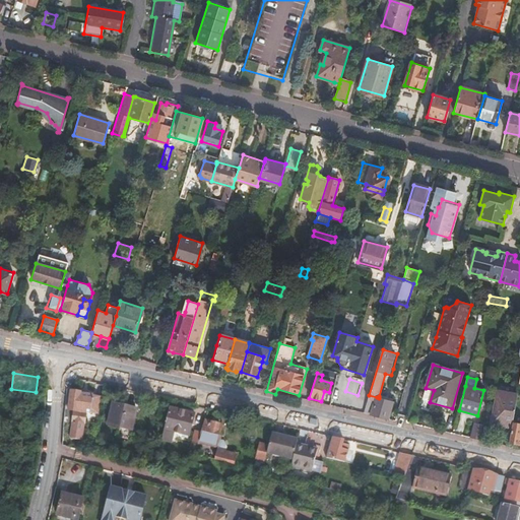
[(423,400),(430,402),(434,390),(426,388),(423,400)]
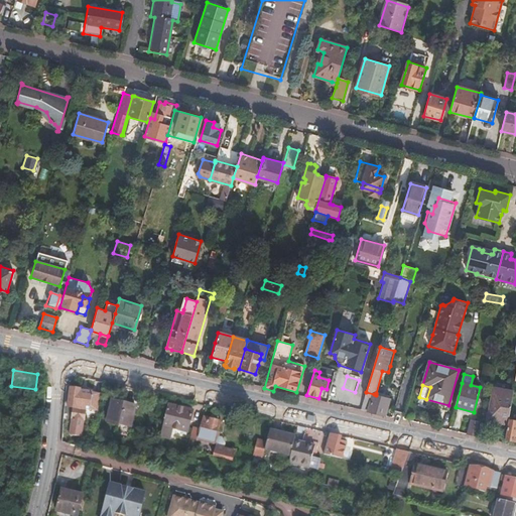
[(98,408),(100,390),(69,388),(68,406),(71,406),(70,427),(82,427),(83,407),(98,408)]
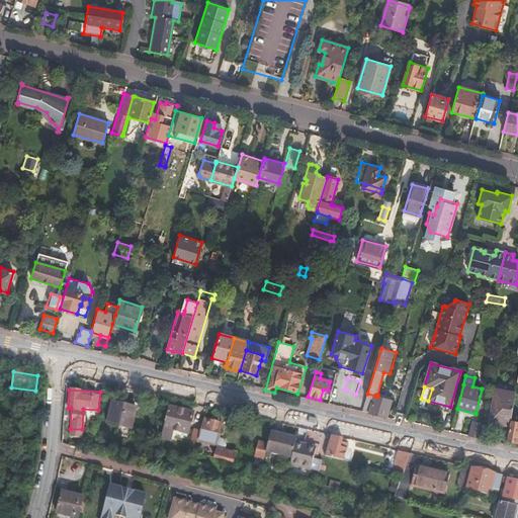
[(509,428),(510,421),(515,394),(495,390),(489,424),(509,428)]
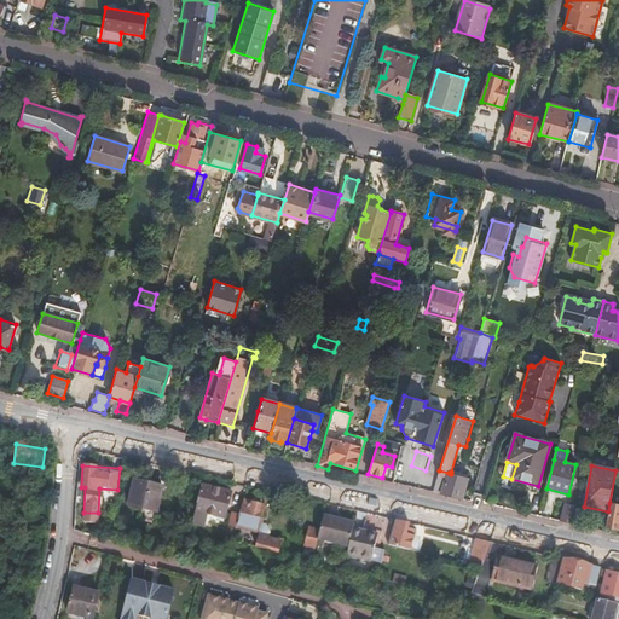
[(439,470),(433,491),(463,498),(468,479),(451,474),(449,473),(439,470)]
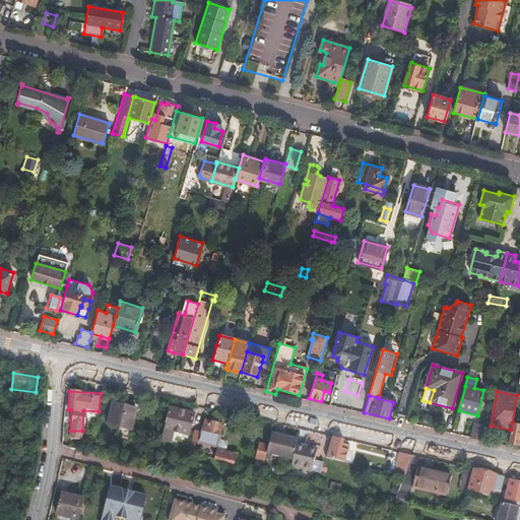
[(108,424),(131,430),(136,408),(112,403),(108,424)]
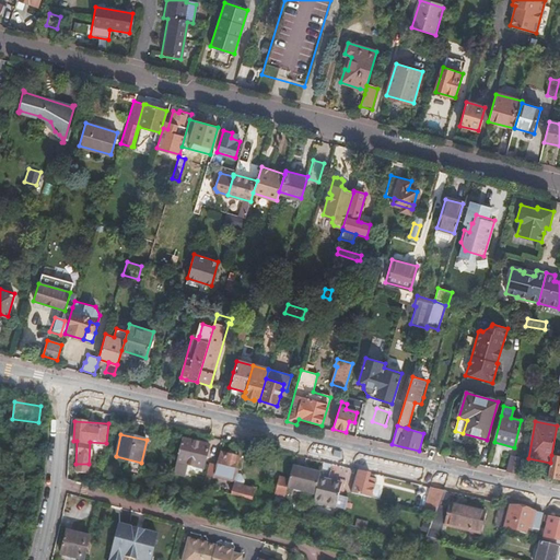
[(177,463),(202,469),(209,445),(183,439),(177,463)]
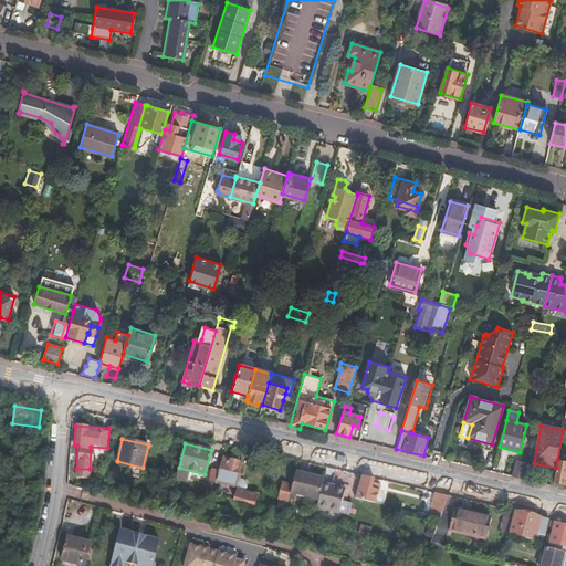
[(241,462),(222,457),(216,482),(236,486),(238,490),(234,501),(252,505),(255,493),(243,490),(244,486),(240,479),(237,478),(241,462)]
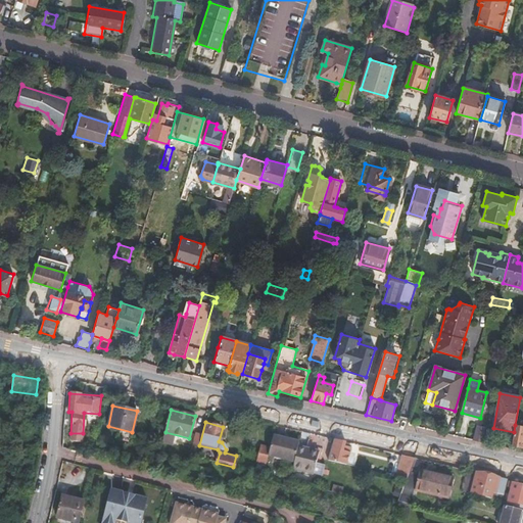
[(485,428),(476,425),(472,441),(482,443),(485,428)]
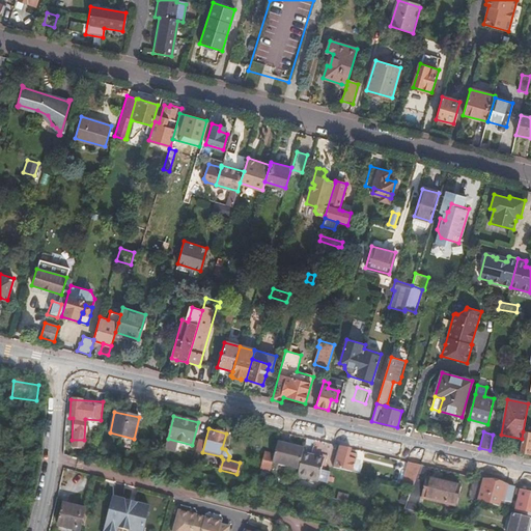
[(522,439),(520,452),(530,453),(530,432),(523,431),(522,439)]
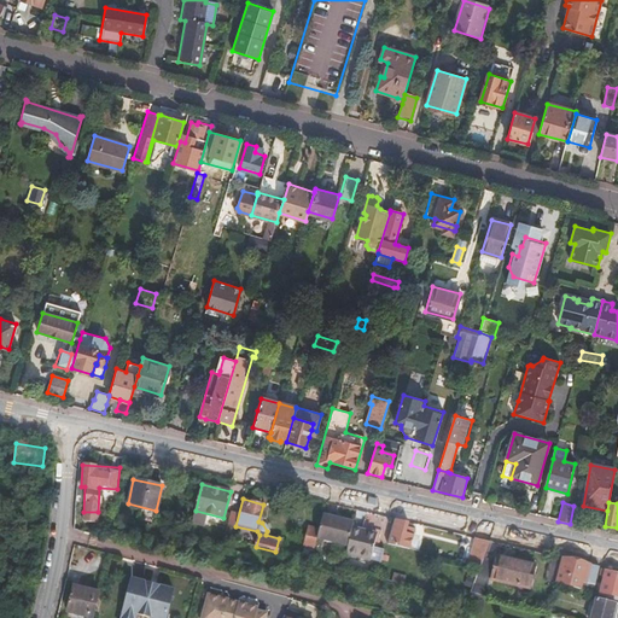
[(354,523),(324,516),(320,531),(318,540),(348,547),(353,529),(354,523)]
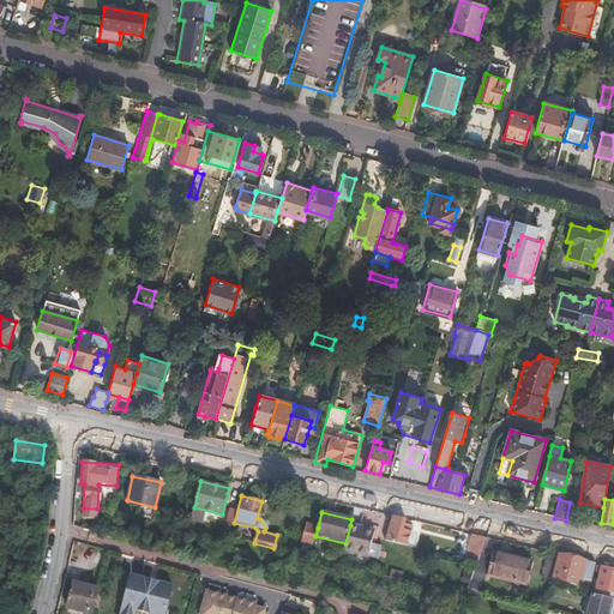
[(405,518),(391,516),(385,540),(396,543),(407,546),(413,525),(404,523),(405,518)]
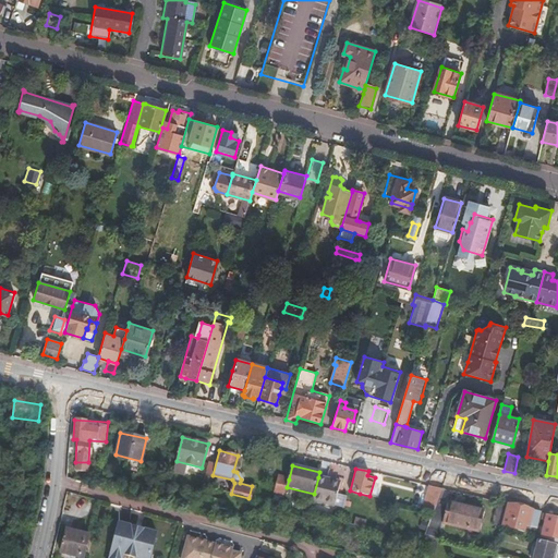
[(287,487),(289,480),(279,477),(275,493),(286,495),(287,487)]
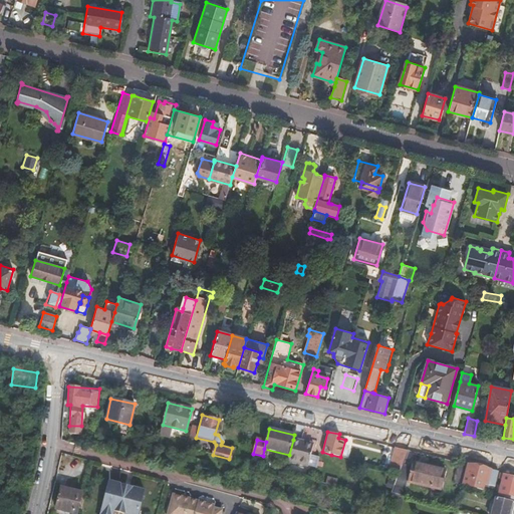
[(289,455),(287,462),(309,467),(311,456),(314,444),(293,440),(289,455)]
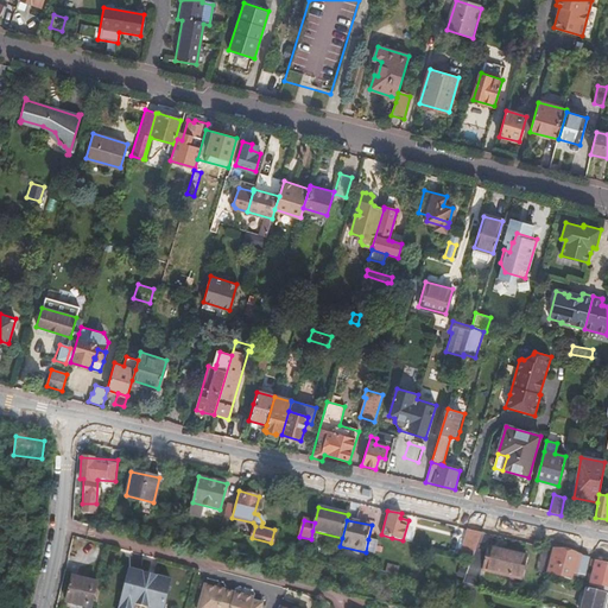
[(466,551),(474,552),(475,549),(481,532),(470,530),(463,550),(466,551)]
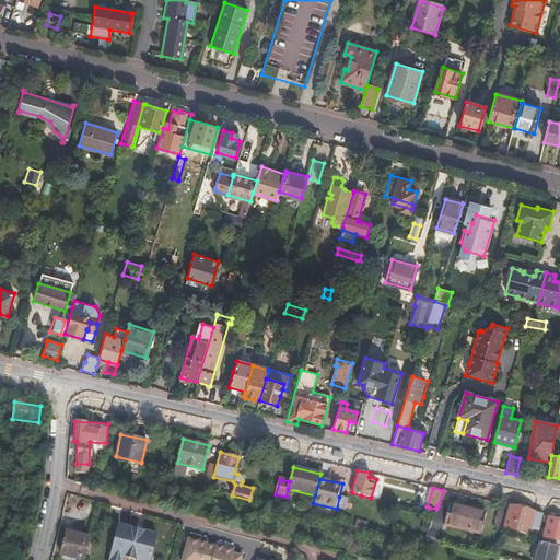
[(339,497),(337,509),(345,510),(347,498),(339,497)]
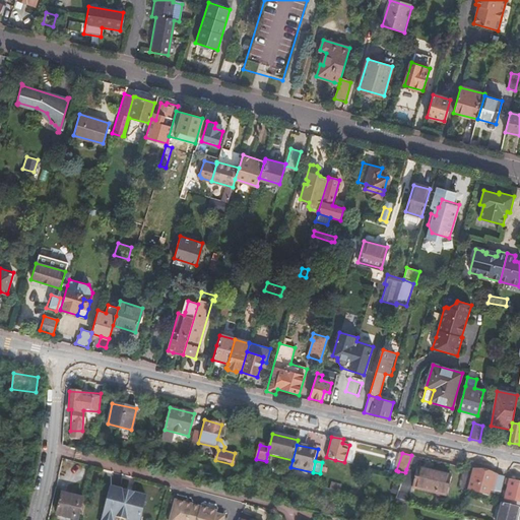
[(417,472),(413,488),(445,496),(450,475),(418,467),(417,472)]
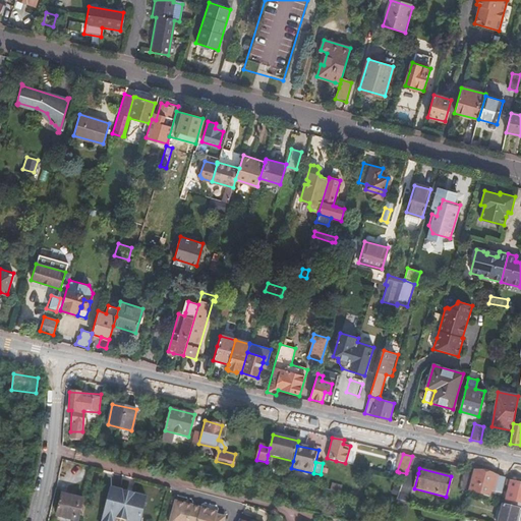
[(405,477),(400,491),(407,495),(410,489),(411,488),(414,488),(418,473),(407,470),(406,473),(405,477)]
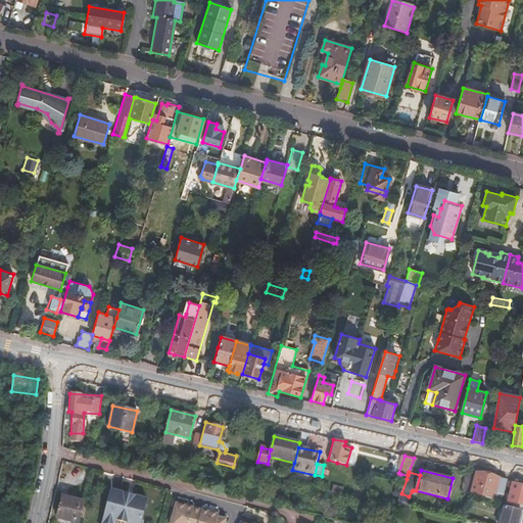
[(502,495),(506,479),(491,476),(474,473),(470,493),(490,498),(492,493),(502,495)]
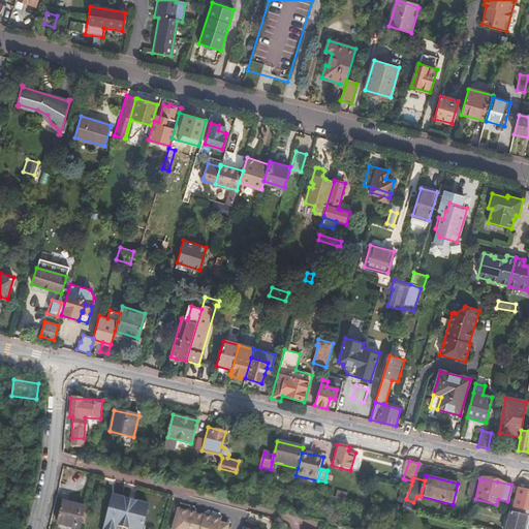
[(515,506),(528,509),(528,492),(515,489),(511,501),(516,501),(515,506)]
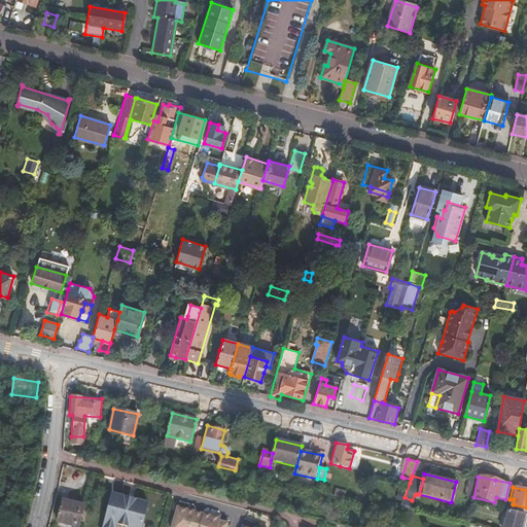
[(112,493),(104,526),(107,526),(115,526),(117,523),(131,526),(141,526),(148,503),(137,500),(135,505),(123,502),(125,496),(112,493)]
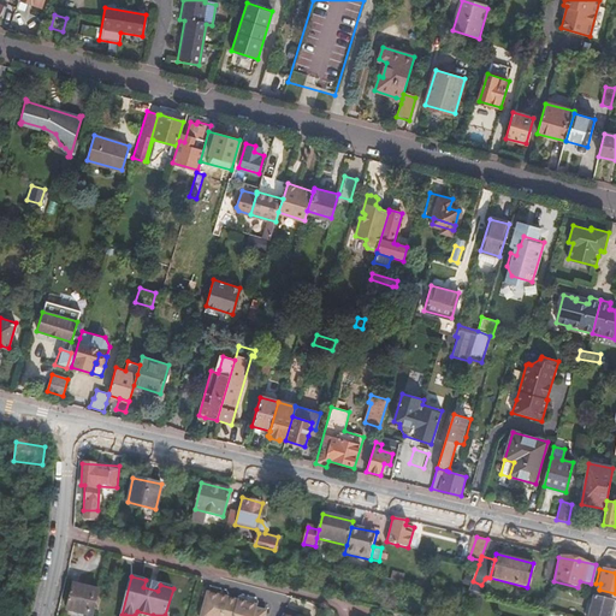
[(146,580),(143,587),(158,591),(160,585),(146,580)]
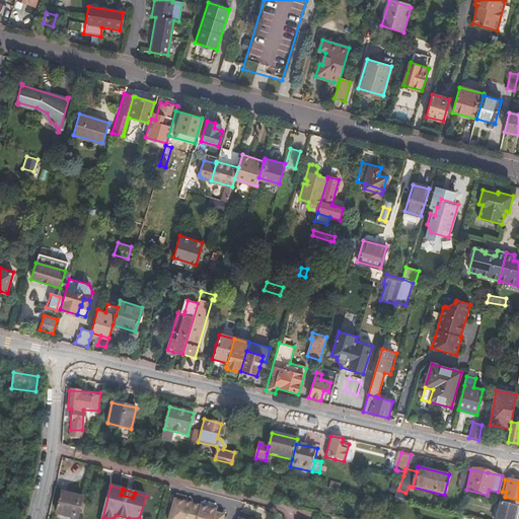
[(398,490),(395,498),(403,500),(405,493),(398,490)]
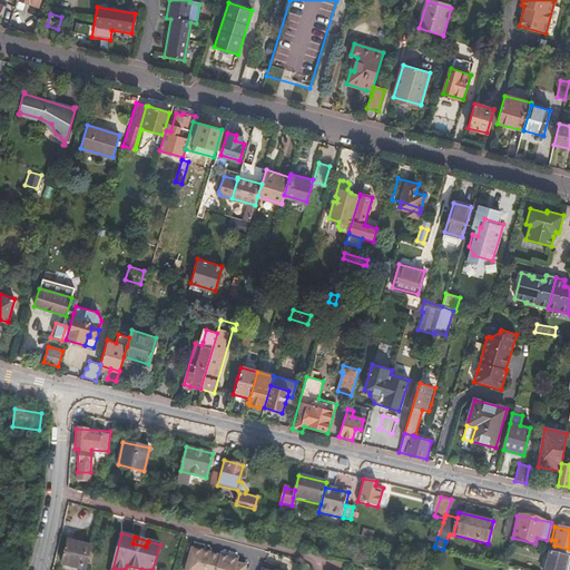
[(68,566),(80,569),(84,569),(89,546),(69,540),(64,564),(68,566)]
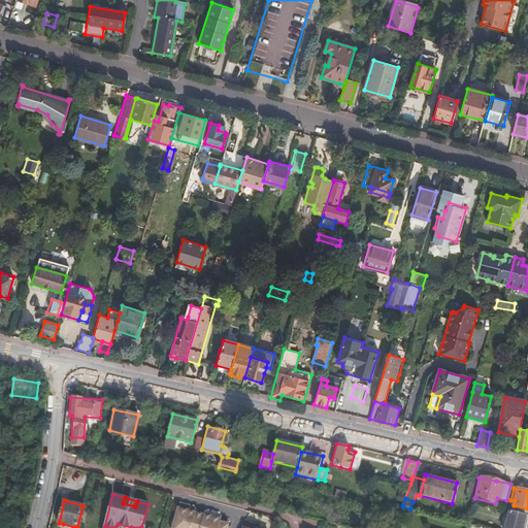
[(521,527),(526,512),(516,509),(515,513),(508,510),(504,527),(521,527)]
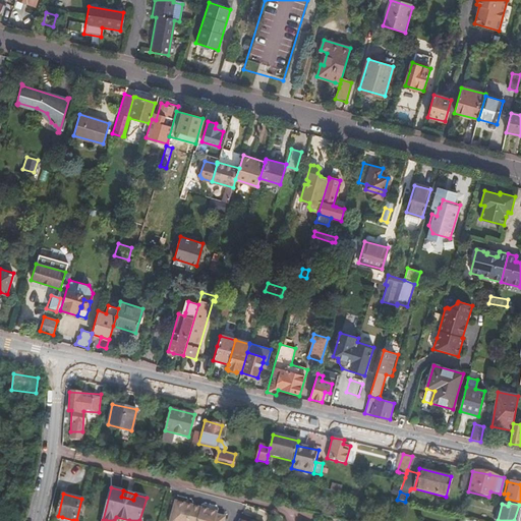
[(192,520),(194,513),(190,512),(183,510),(174,508),(170,520),(192,520)]
